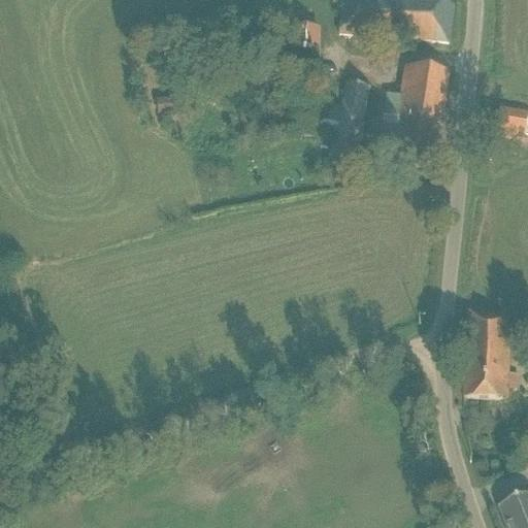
[(357,43),(380,45),(400,46),(400,40),(431,42),(449,44),(453,8),(435,6),(436,0),(341,0),(339,36),(358,38),(357,43)]
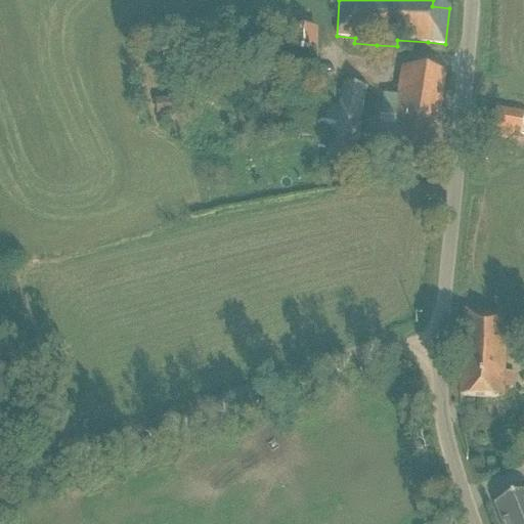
[(385,94),(384,105),(397,106),(396,113),(439,119),(446,73),(402,67),(398,96),(385,94)]
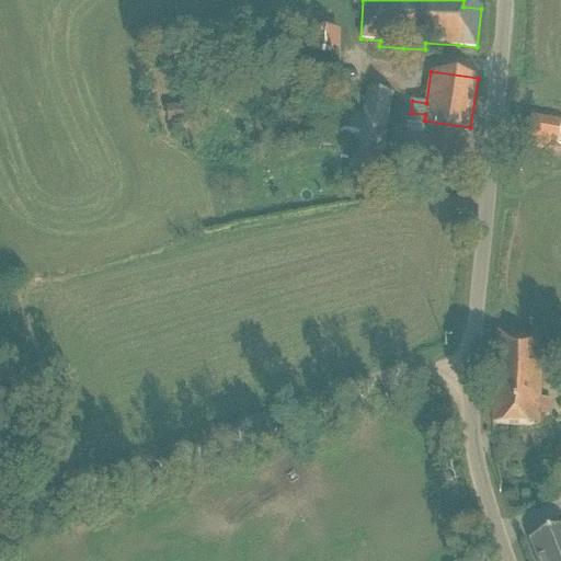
[(346,178),(353,179),(375,182),(379,157),(391,159),(401,103),(389,101),(391,92),(368,89),(368,92),(361,90),(355,115),(318,107),(310,144),(352,151),(346,178)]
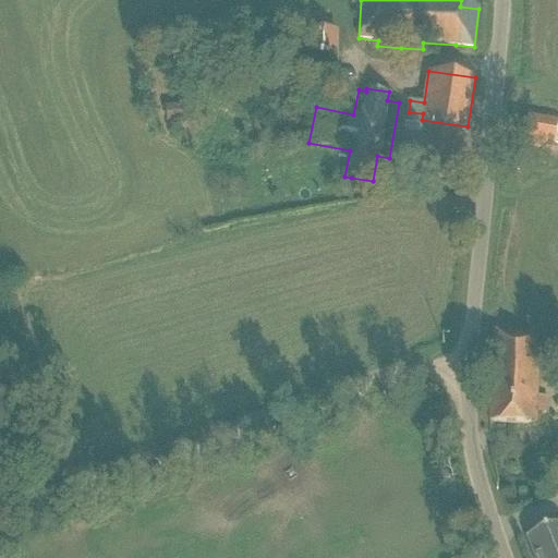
[(155,117),(171,114),(169,99),(154,101),(155,117)]
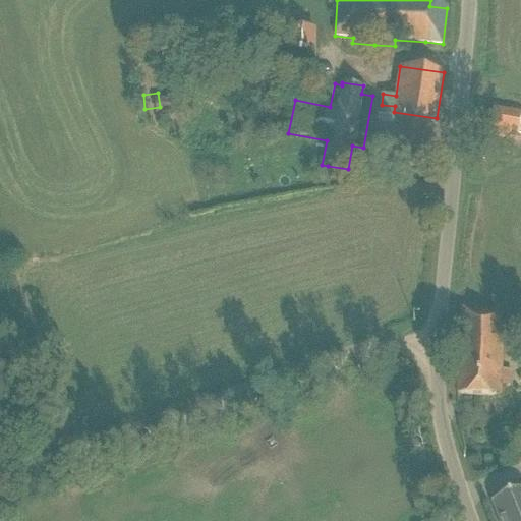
[(382,105),(372,155),(383,156),(382,163),(416,168),(423,169),(430,124),(436,125),(437,118),(394,112),(395,106),(382,105)]
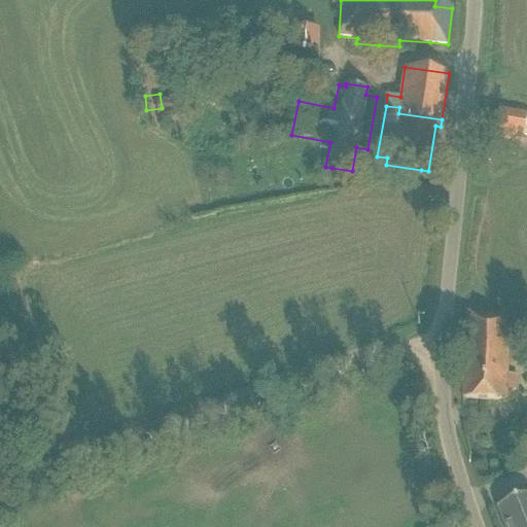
[(494,136),(515,140),(523,141),(524,136),(526,136),(526,114),(499,110),(494,136)]
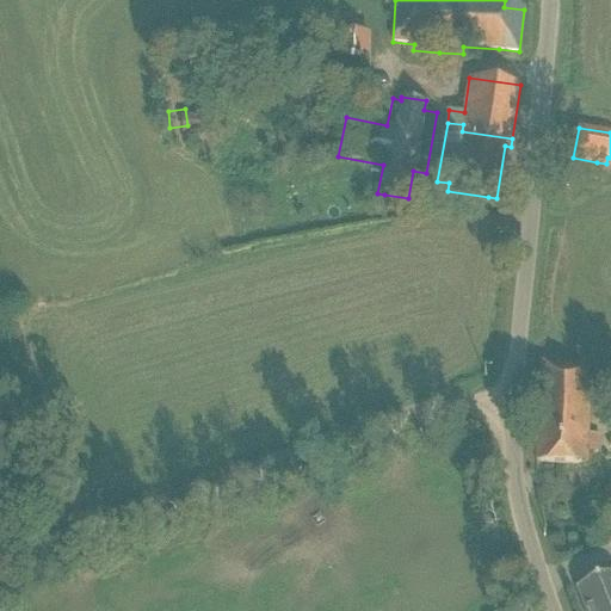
[(536,462),(560,463),(587,466),(593,365),(542,363),(536,462)]
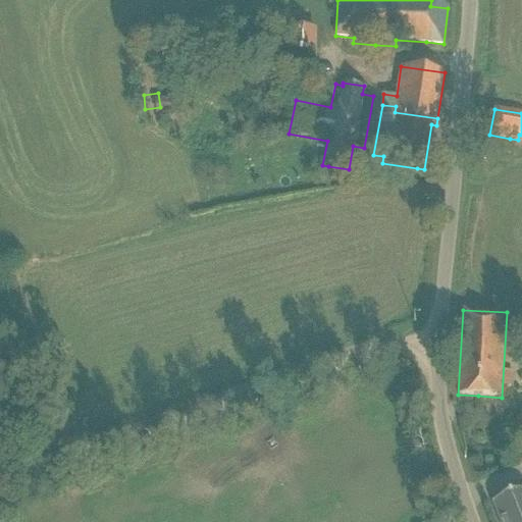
[(521,521),(521,491),(493,504),(500,521),(521,521)]
